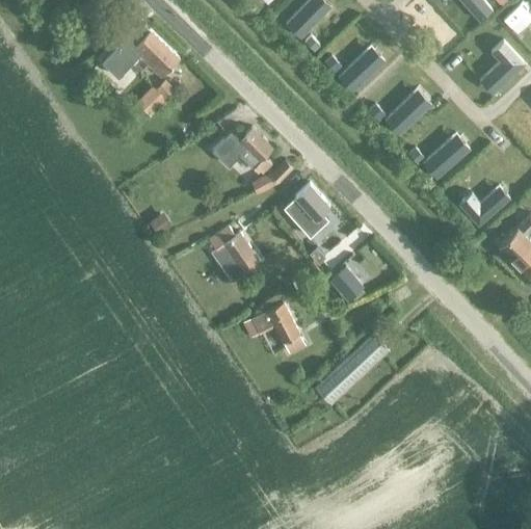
[(333,5),(326,0),(307,0),(285,22),(299,37),(333,5)]
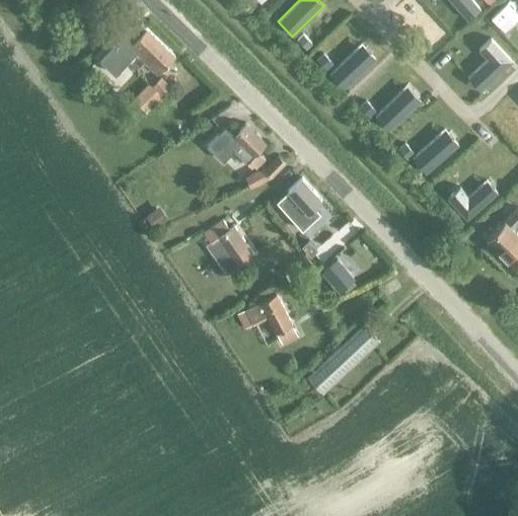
[(482,9),(472,0),(451,0),(468,20),(482,9)]
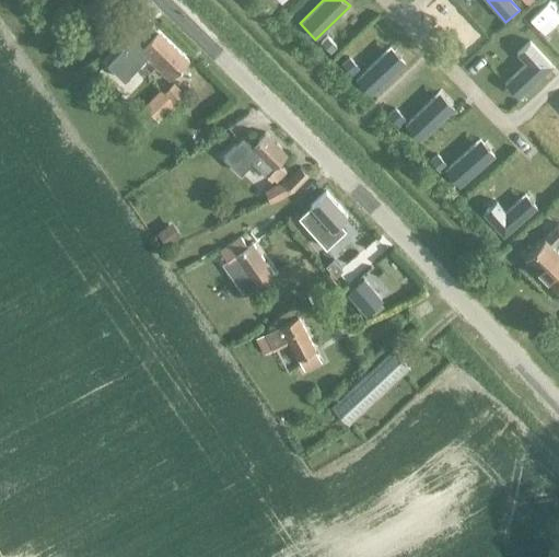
[(120,54),(107,66),(125,83),(147,60),(169,82),(188,64),(152,27),(137,43),(134,39),(120,54)]
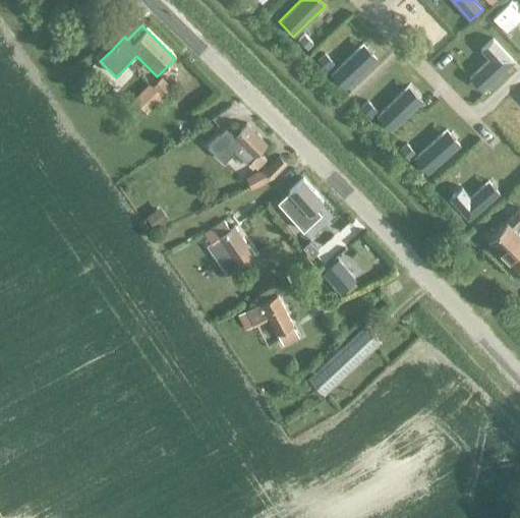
[(517,62),(495,39),(481,51),(489,59),(469,79),(483,95),(517,62)]
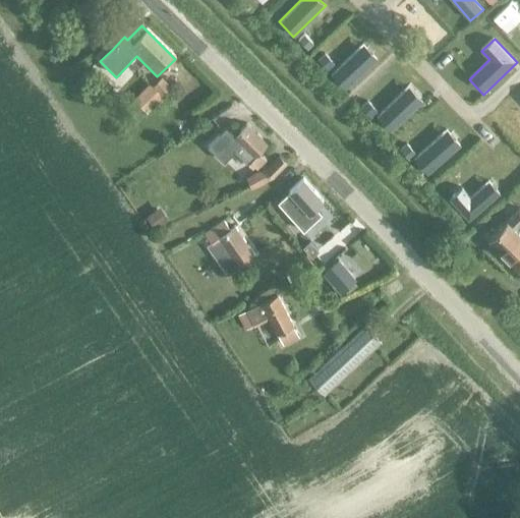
[(378,59),(364,44),(332,73),(345,89),(378,59)]
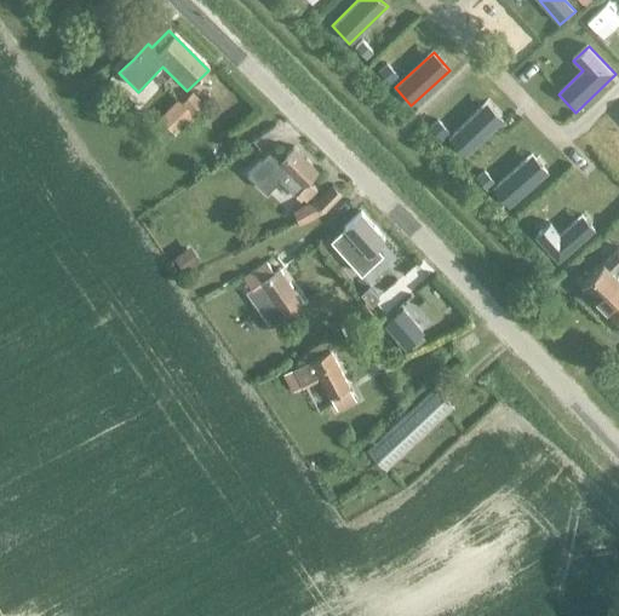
[(193,116),(202,107),(191,96),(182,105),(177,102),(158,120),(175,137),(193,117),(193,116)]
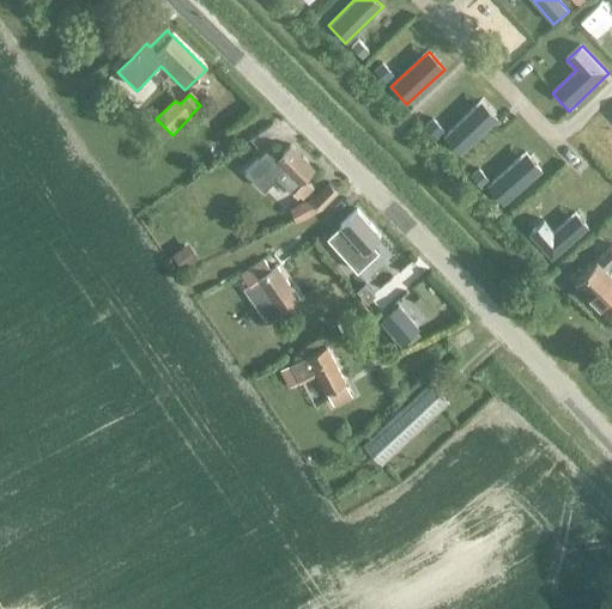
[(498,120),(482,102),(444,136),(461,153),(498,120)]
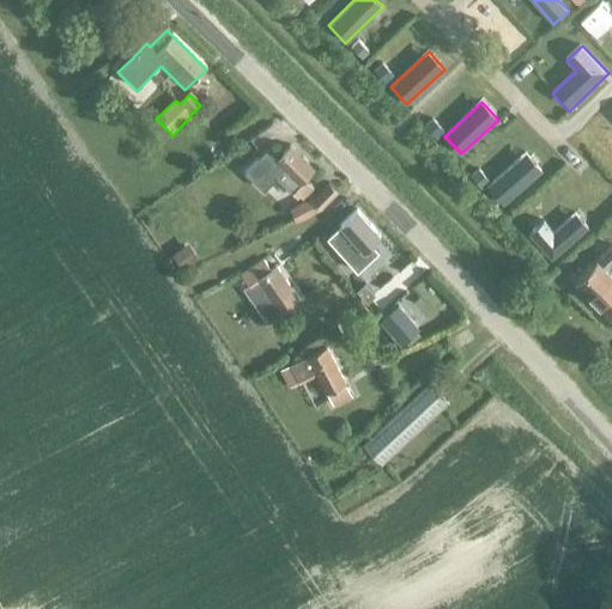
[(300,198),(301,199),(311,189),(304,183),(314,172),(290,148),(277,163),(267,153),(246,175),(264,193),(277,178),(298,199),(300,198)]
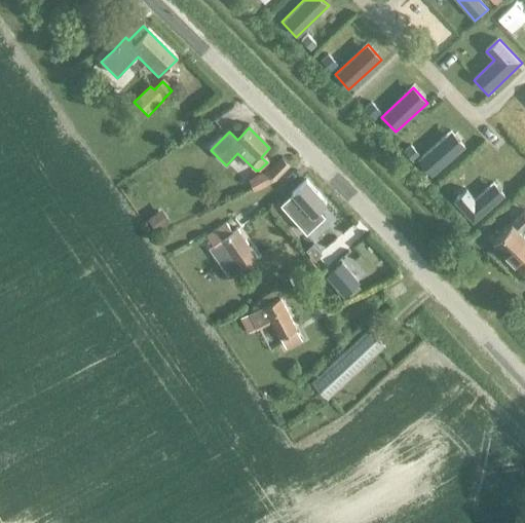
[(464,146),(451,131),(417,160),(430,176),(464,146)]
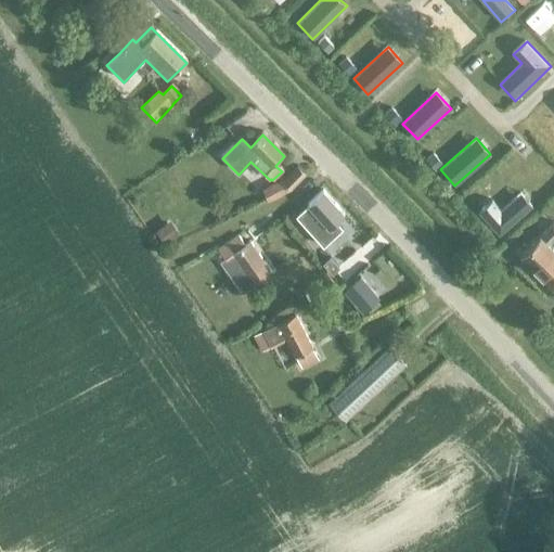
[(298,168),(283,183),(282,181),(263,191),(269,202),(291,191),(306,176),(298,168)]
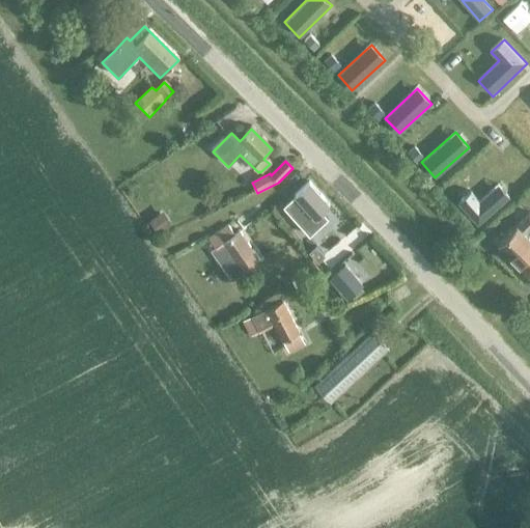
[(295,198),(283,209),(310,238),(328,221),(321,215),(329,206),(308,185),(295,198)]
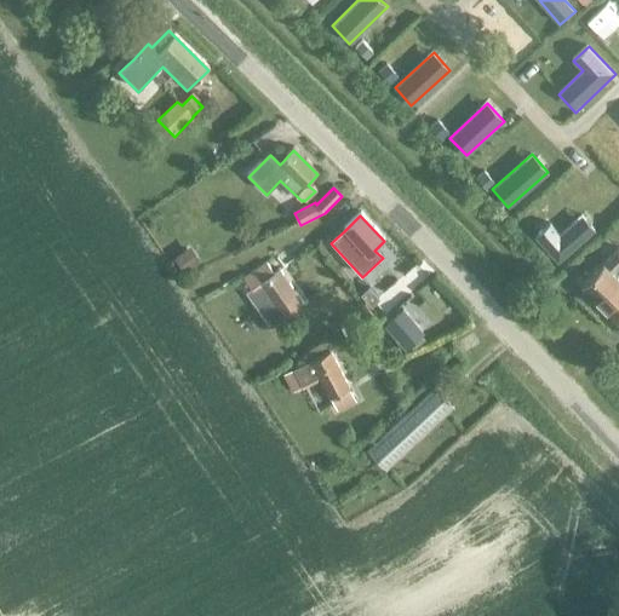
[(549,226),(534,240),(557,266),(566,259),(594,234),(582,219),(560,239),(549,226)]
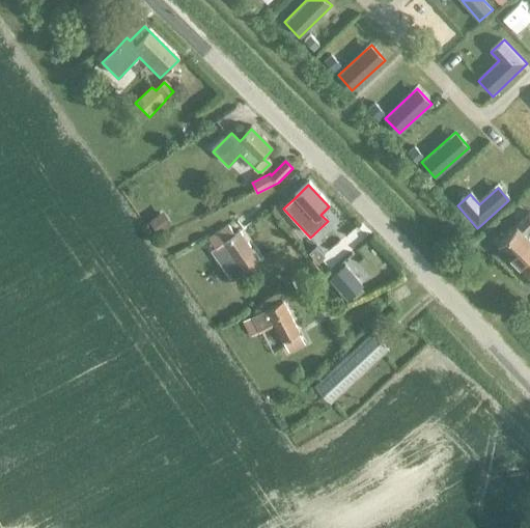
[(162,215),(149,225),(159,238),(172,227),(162,215)]
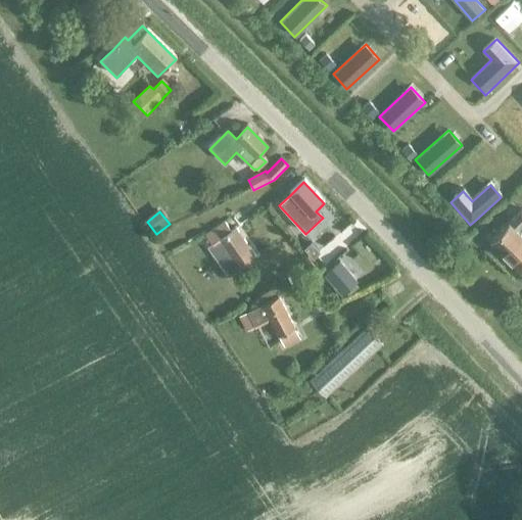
[(521,237),(517,233),(521,227),(521,214),(510,225),(508,224),(490,242),(521,273),(521,237)]
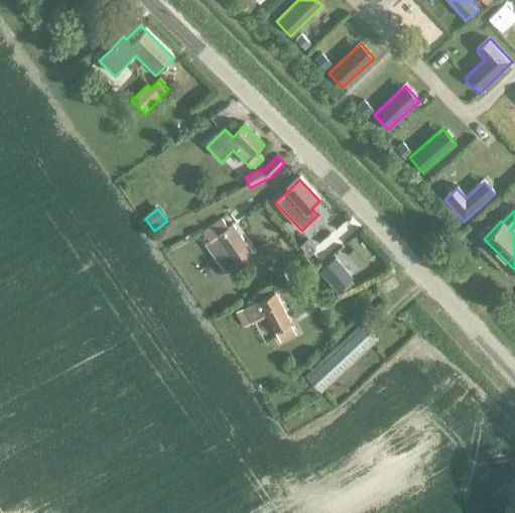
[(222,221),(203,234),(210,244),(206,247),(225,275),(236,267),(252,255),(232,227),(228,229),(222,221)]
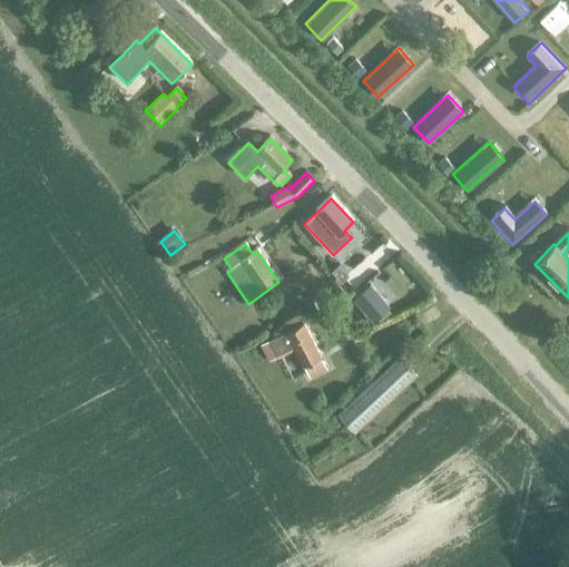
[(340,269),(332,275),(342,286),(350,280),(340,269)]
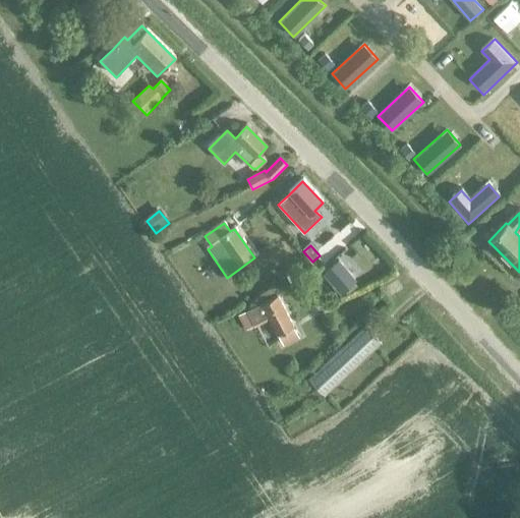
[(356,281),(339,262),(325,275),(342,294),(356,281)]
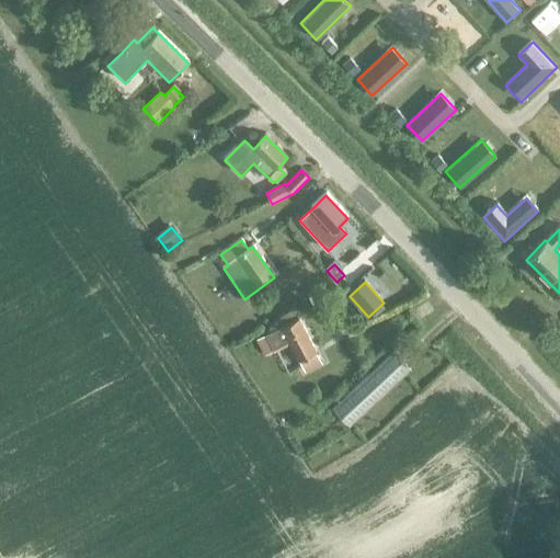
[(316,294),(308,299),(312,308),(320,304),(316,294)]
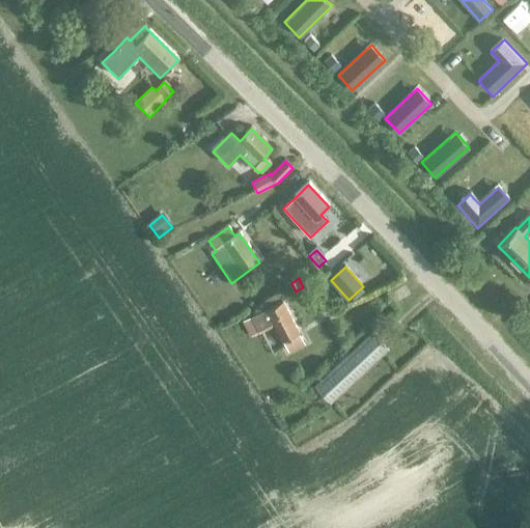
[(282,303),(252,320),(257,330),(272,323),(282,343),(288,355),(305,346),(299,335),(282,303)]
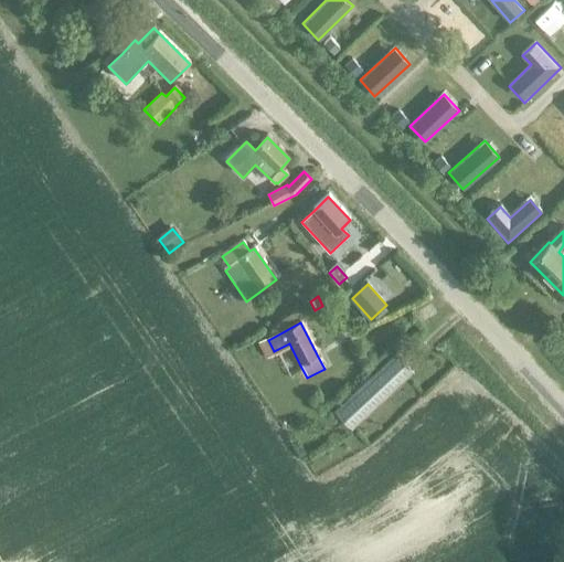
[(268,340),(258,345),(266,360),(276,354),(274,351),(268,340)]
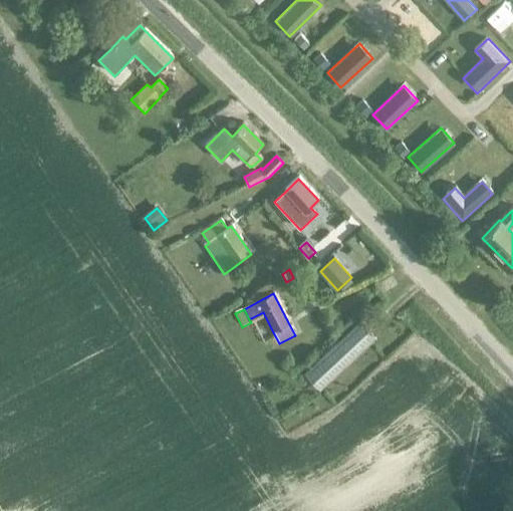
[(319,391),(376,338),(360,322),(304,374),(319,391)]
